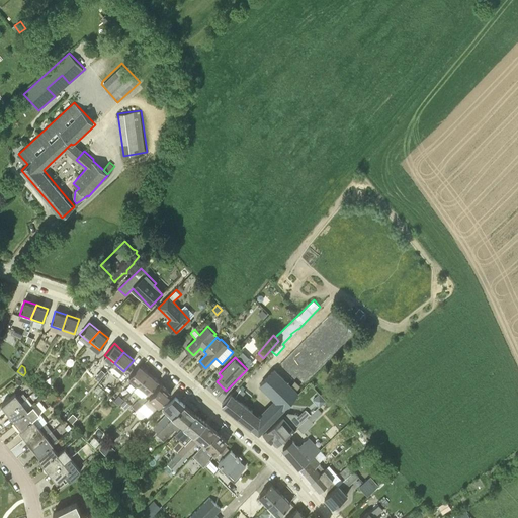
[(139,384),(149,373),(140,365),(130,376),(139,384)]
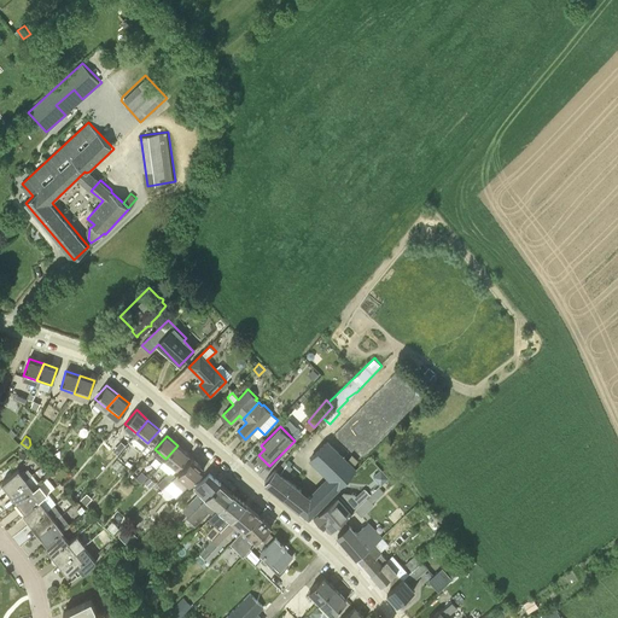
[(357,468),(354,465),(360,460),(349,450),(344,455),(328,441),(309,459),(327,477),(310,495),(286,476),(293,467),(285,460),(277,468),(277,467),(264,482),(309,517),(318,507),(338,488),(357,468)]
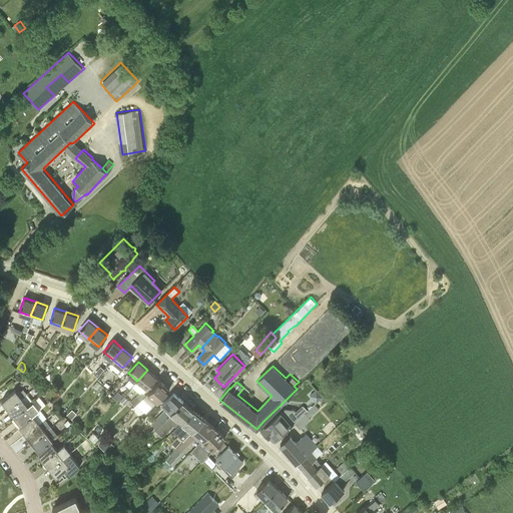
[(137,381),(146,389),(156,378),(147,370),(137,381)]
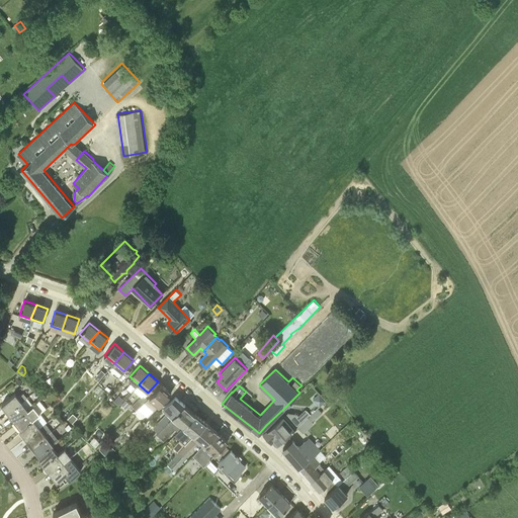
[(159,405),(160,406),(171,393),(161,383),(148,399),(144,403),(153,411),(159,405)]
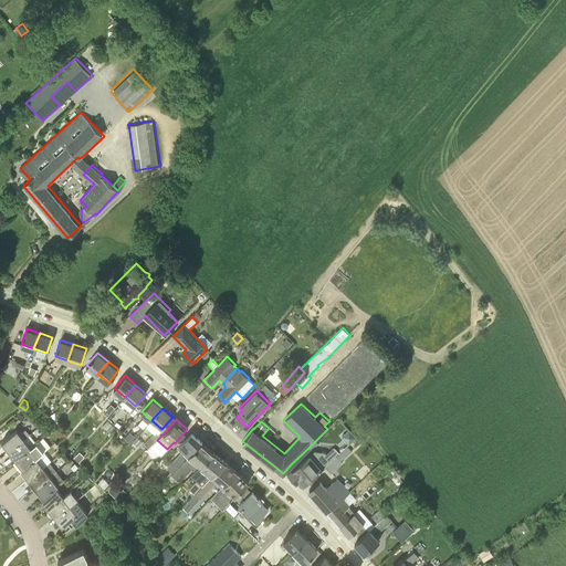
[(349,443),(356,437),(348,428),(342,435),(349,443)]
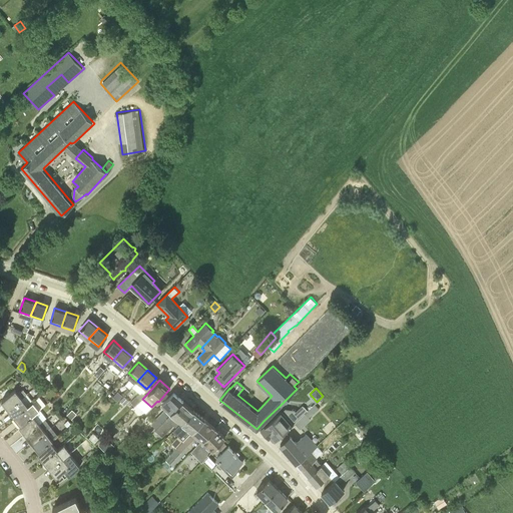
[(8,408),(22,397),(27,393),(23,389),(18,392),(15,389),(2,400),(8,408)]
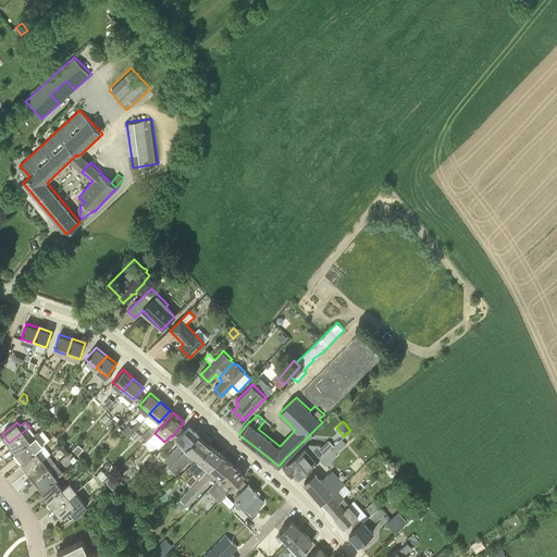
[(152,435),(159,429),(155,424),(148,431),(152,434),(152,435)]
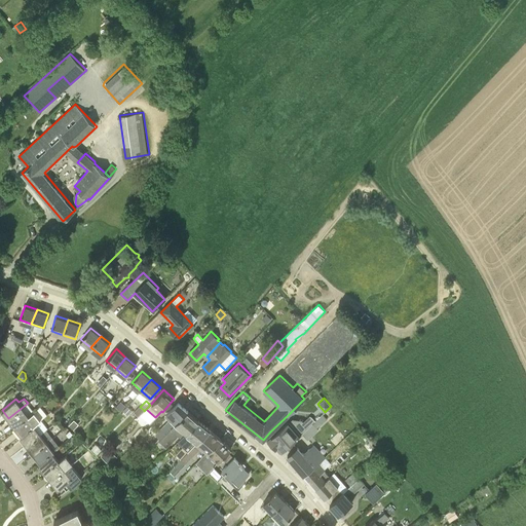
[(120,402),(116,407),(121,412),(125,407),(120,402)]
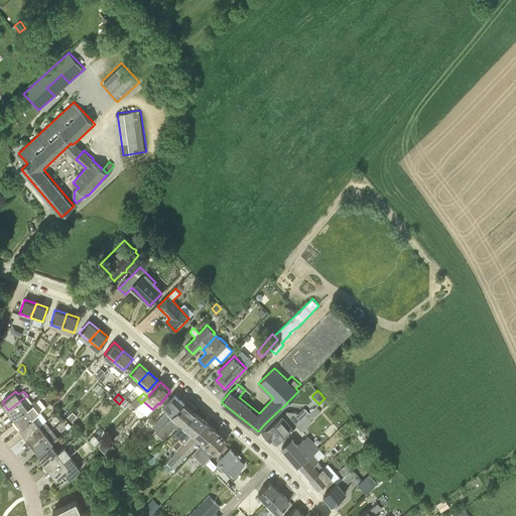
[(155,431),(184,403),(175,395),(163,406),(168,410),(156,422),(158,423),(155,427),(153,425),(149,429),(153,433),(155,431)]
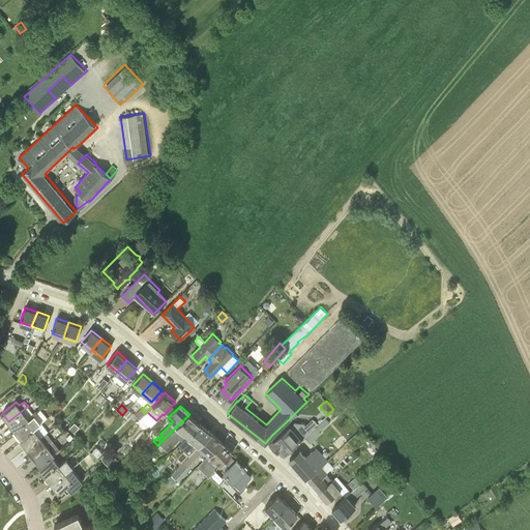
[(124,413),(128,418),(133,414),(128,409),(124,413)]
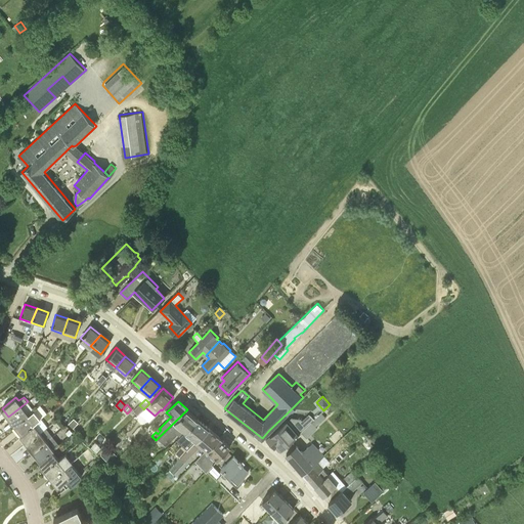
[(139,405),(139,404),(133,409),(137,415),(143,408),(139,405)]
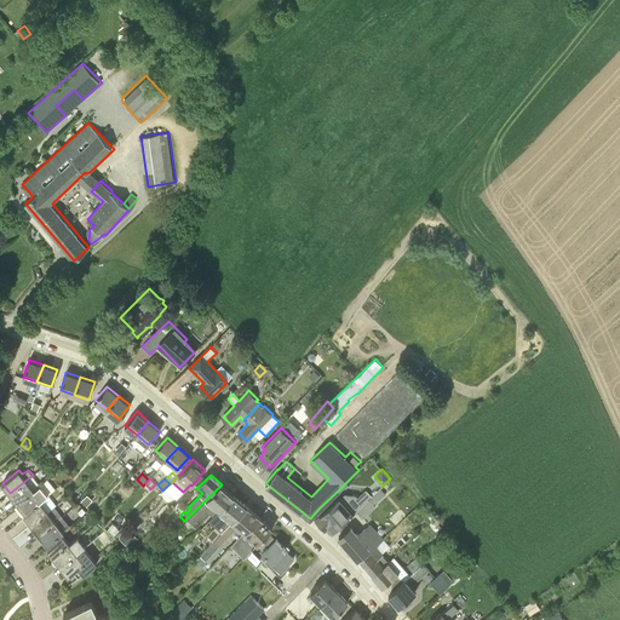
[(18,503),(34,489),(27,480),(10,493),(18,503)]
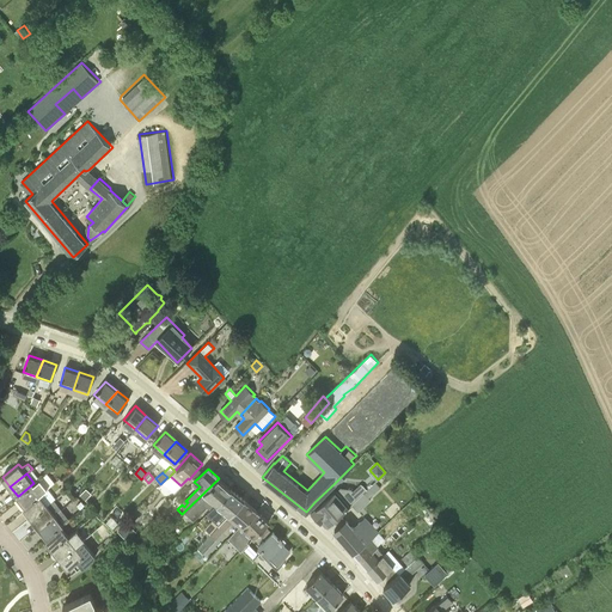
[(25,506),(40,495),(48,489),(40,478),(34,483),(18,496),(25,506)]
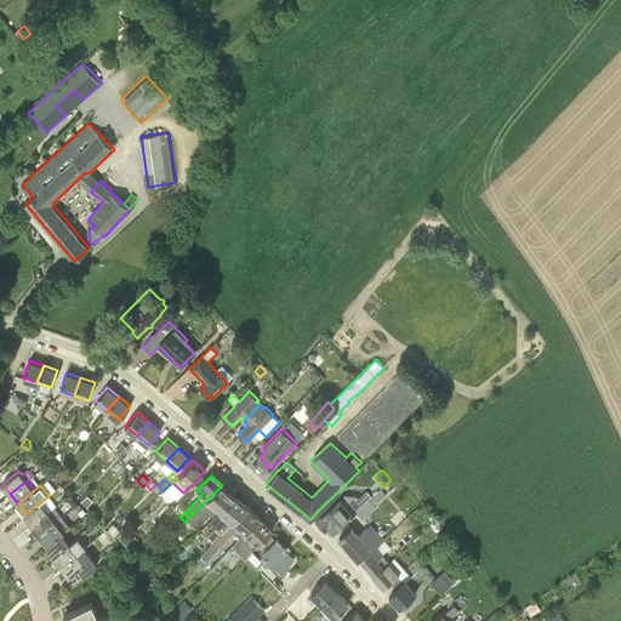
[(220,510),(234,495),(222,485),(187,519),(193,524),(195,527),(210,512),(212,513),(217,508),(220,510)]
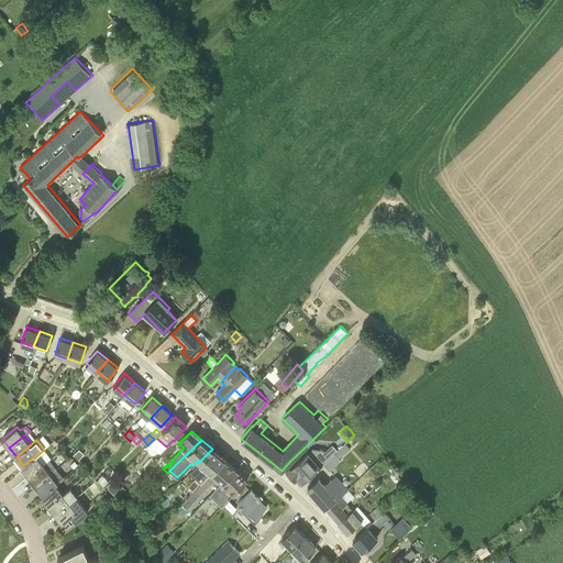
[(328,459),(334,453),(338,450),(333,445),(323,453),(328,459)]
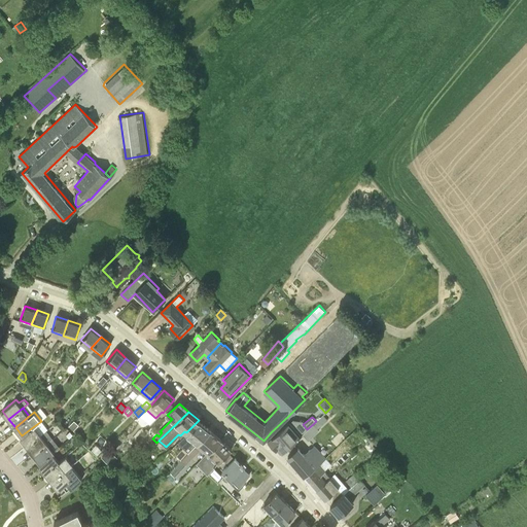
[(68,426),(73,430),(78,425),(74,420),(68,426)]
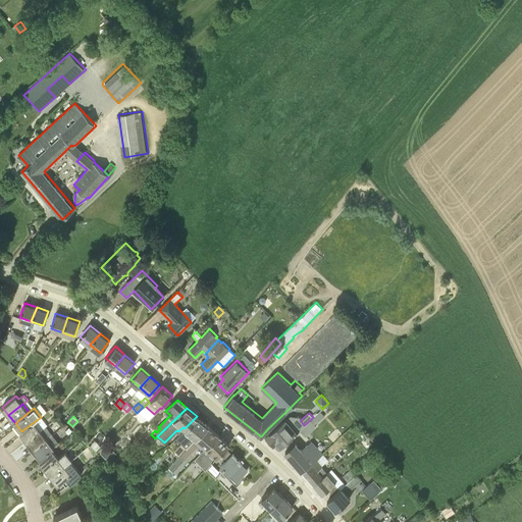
[(208,426),(197,416),(185,428),(191,434),(181,442),(187,447),(208,426)]
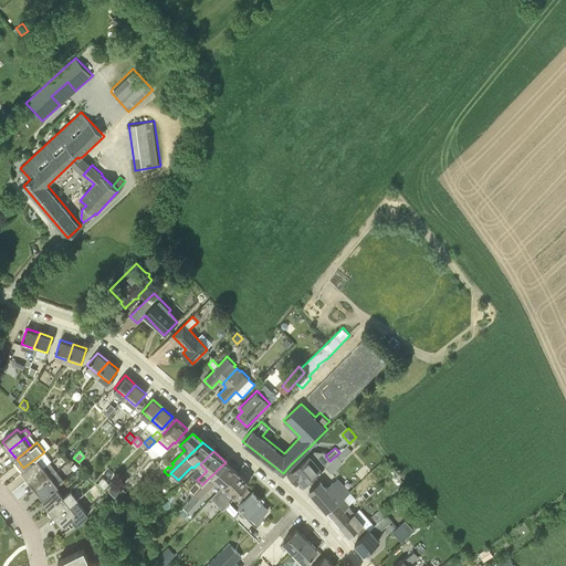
[(315,452),(312,457),(310,454),(289,473),(296,482),(299,479),(304,485),(323,469),(322,468),(325,465),(329,461),(325,456),(323,454),(315,452)]
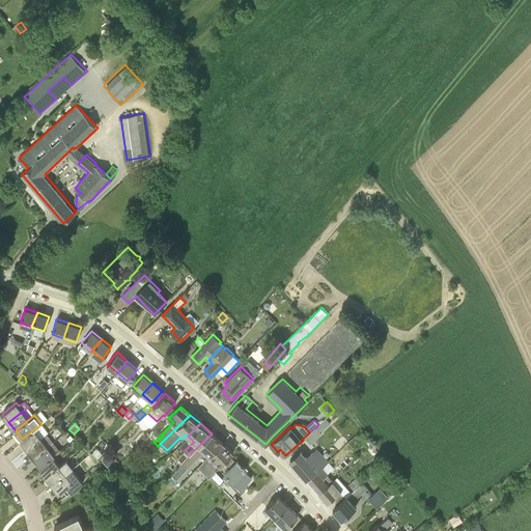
[(309,432),(305,437),(310,443),(320,434),(315,427),(309,432)]
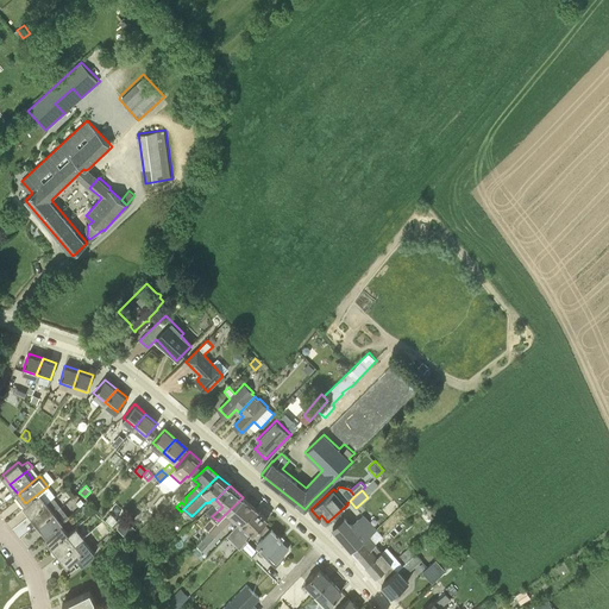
[(31,515),(48,502),(39,493),(25,503),(24,504),(31,515)]
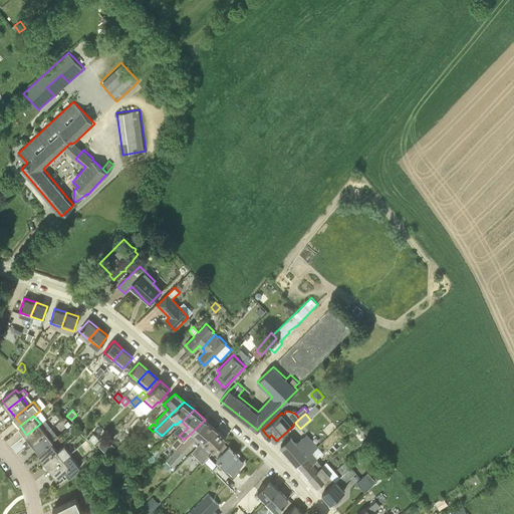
[(204,441),(216,429),(205,420),(184,440),(177,447),(181,452),(197,435),(204,441)]
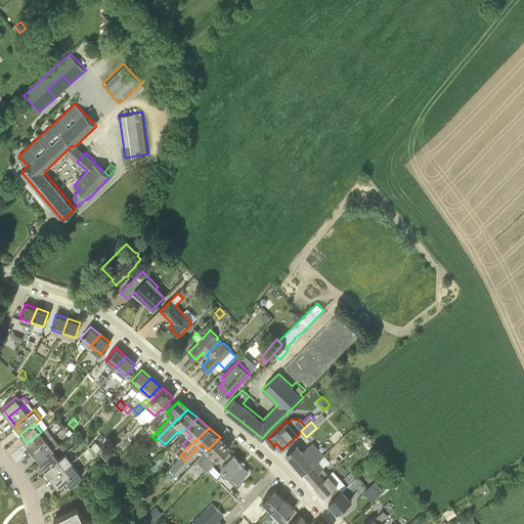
[(33,451),(47,440),(41,432),(27,443),(33,451)]
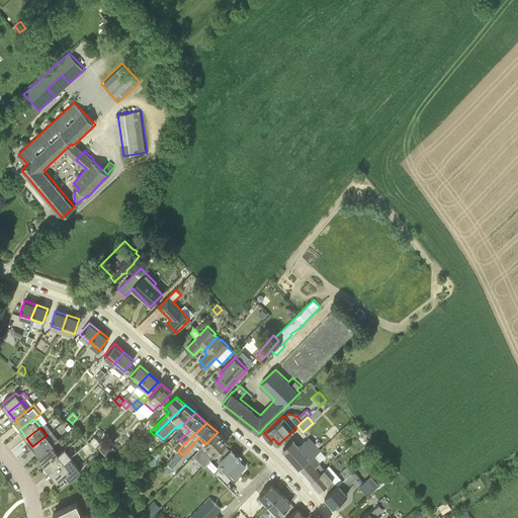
[(204,465),(213,456),(228,441),(218,432),(205,444),(193,455),(204,465)]
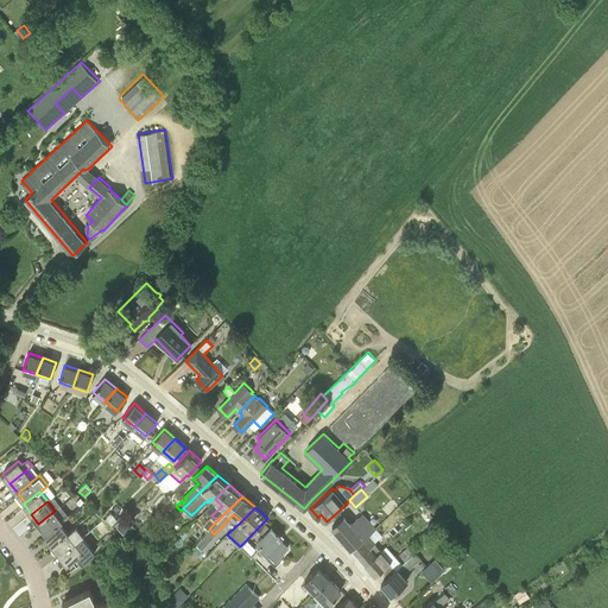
[(46,533),(59,523),(62,520),(55,511),(38,524),(46,533)]
